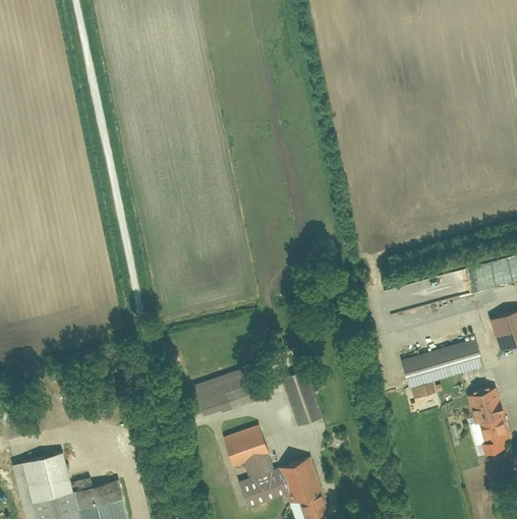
[(394,312),(497,290),(492,266),(389,288),(394,312)]
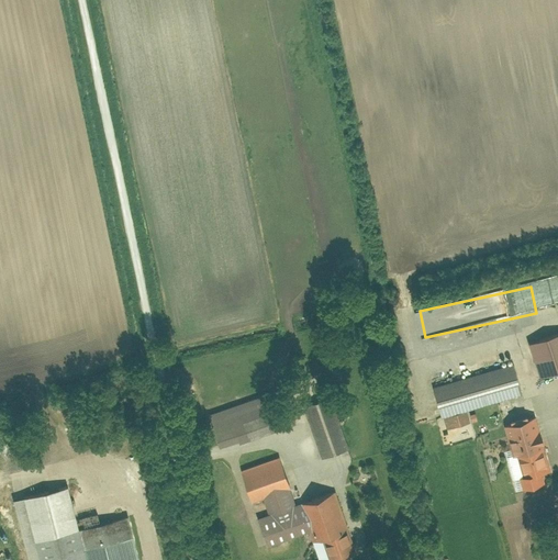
[(557,332),(527,340),(539,377),(557,370),(557,332)]
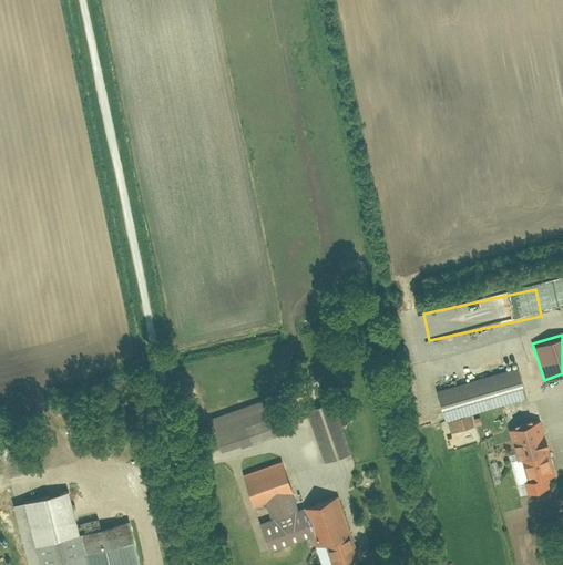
[(521,367),(440,391),(450,422),(530,399),(521,367)]
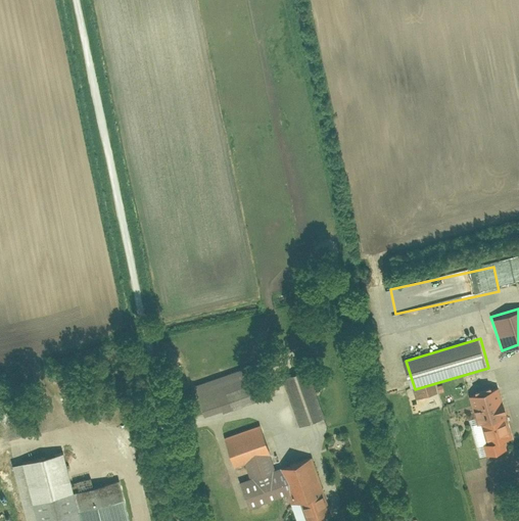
[(263,362),(193,386),(202,412),(272,387),(263,362)]
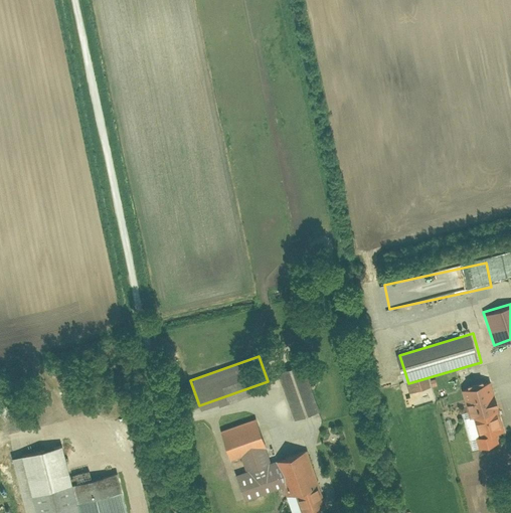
[(300,357),(276,365),(292,414),(316,406),(300,357)]
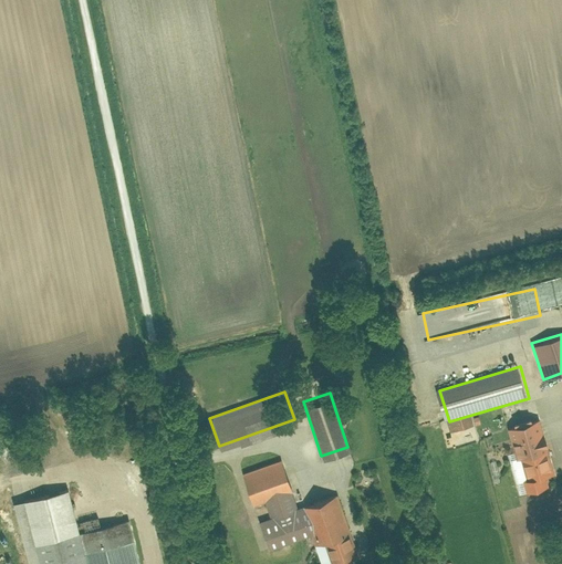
[(540,421),(510,430),(519,461),(510,463),(518,489),(526,487),(529,498),(551,491),(548,479),(558,476),(540,421)]
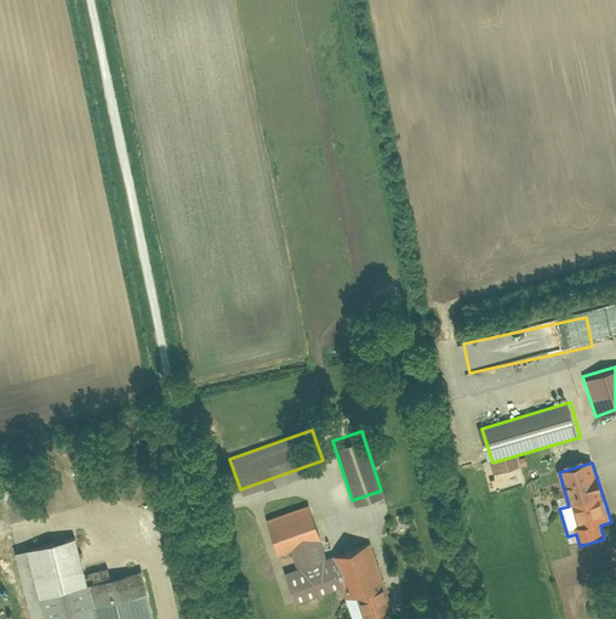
[(319,551),(302,499),(260,512),(286,597),(334,581),(337,591),(352,586),(359,611),(386,602),(365,537),(319,551)]
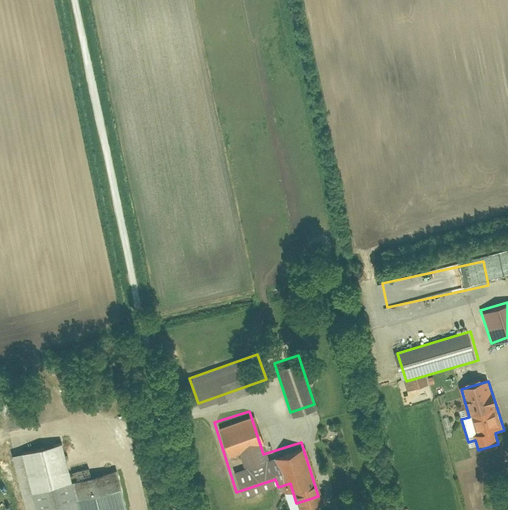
[(65,444),(16,455),(30,509),(129,509),(120,472),(76,483),(65,444)]
